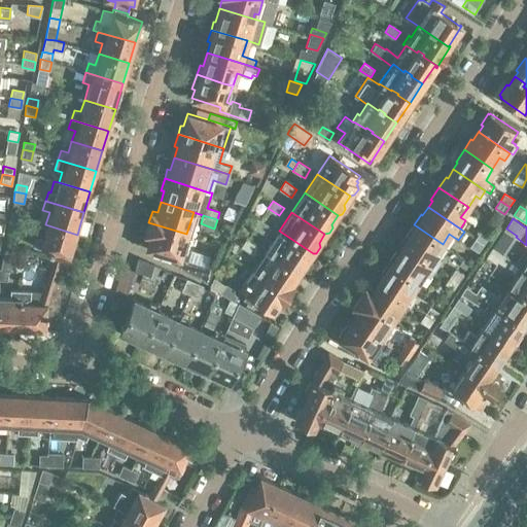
[(271,227),(259,220),(254,227),(266,236),(271,227)]
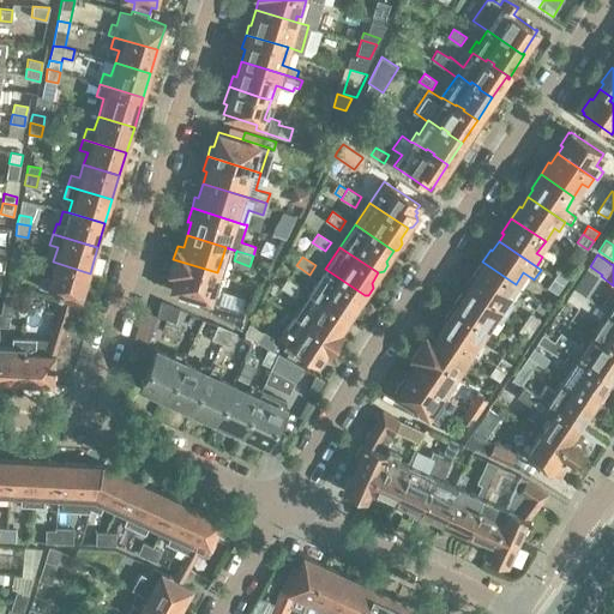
[(212,288),(217,272),(173,259),(169,275),(174,276),(170,288),(209,300),(209,313),(229,324),(240,330),(250,312),(229,306),(217,302),(221,290),(212,288)]
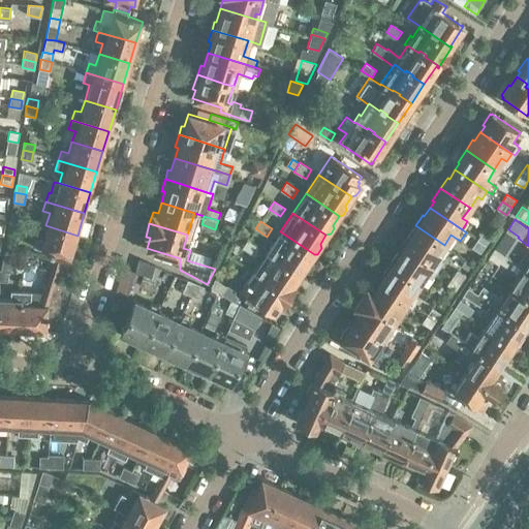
[(53,259),(61,262),(68,265),(78,236),(45,225),(41,239),(35,237),(31,247),(52,254),(51,258),(53,259)]
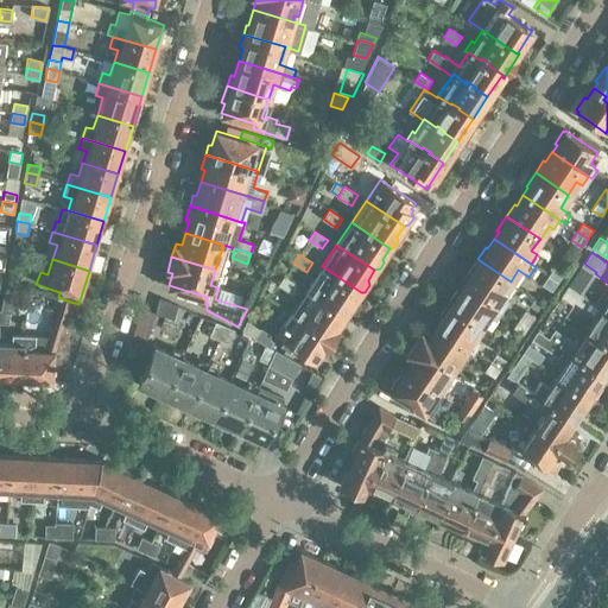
[(470,274),(466,282),(506,308),(511,299),(507,297),(502,295),(511,282),(477,259),(468,273),(470,274)]
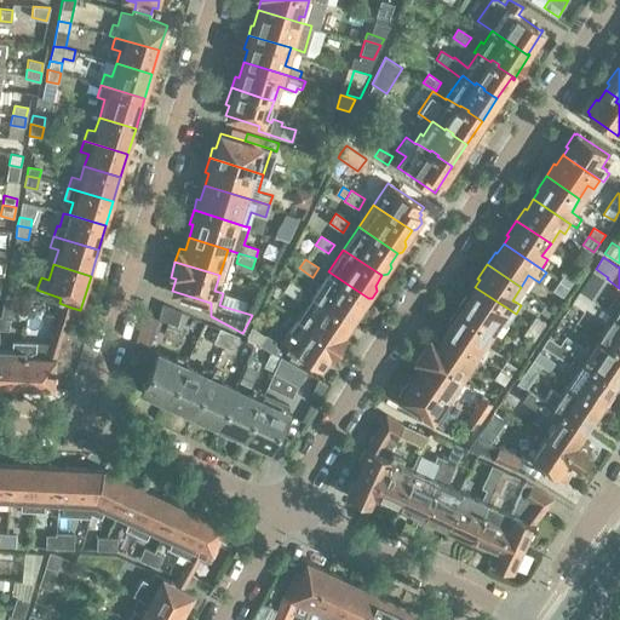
[(581,288),(592,296),(604,277),(592,270),(580,287),(581,288)]
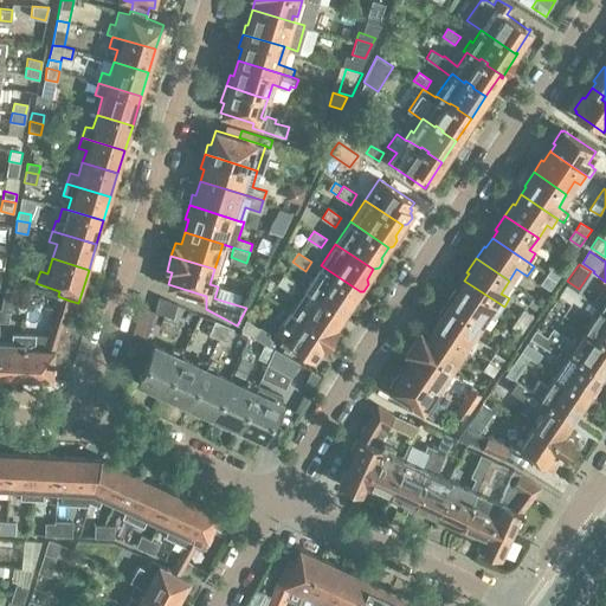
[(359,291),(360,291),(321,265),(307,288),(345,313),(349,313),(353,307),(352,302),(359,291)]
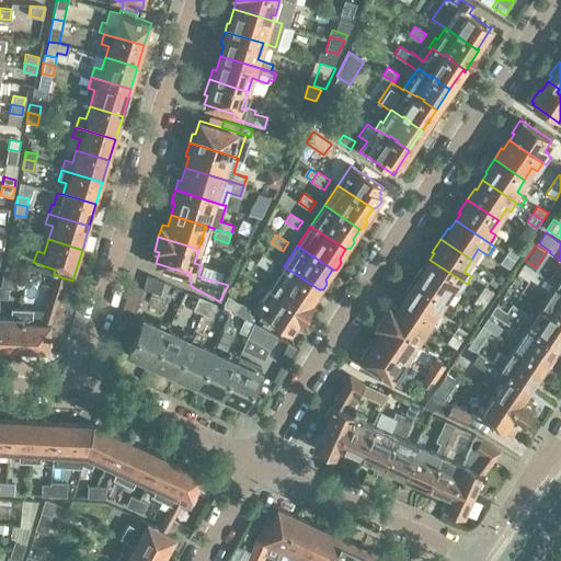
[(512,248),(507,254),(516,260),(521,253),(512,248)]
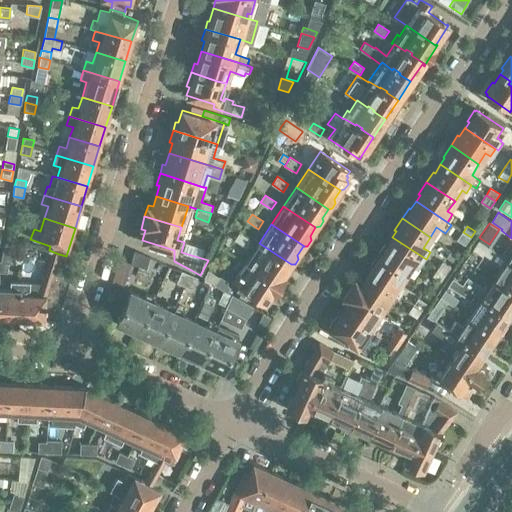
[(242,232),(236,240),(249,249),(254,240),(242,232)]
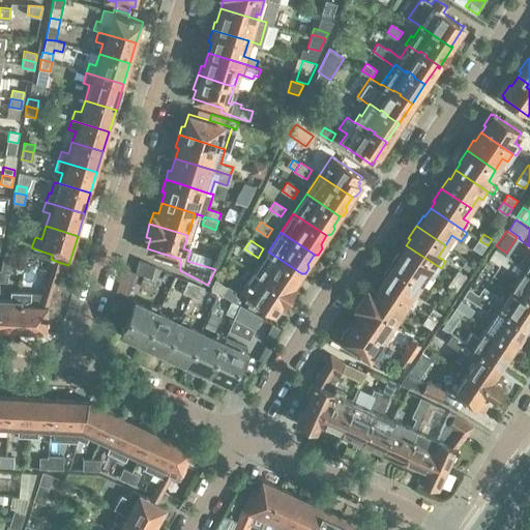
[(482,254),(488,245),(479,240),(474,248),(482,254)]
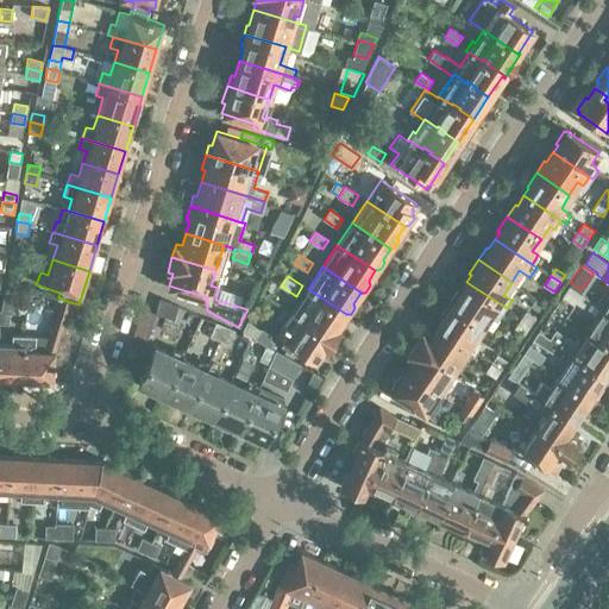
[(458,290),(450,302),(483,325),(491,313),(500,319),(507,308),(466,282),(459,292),(458,290)]
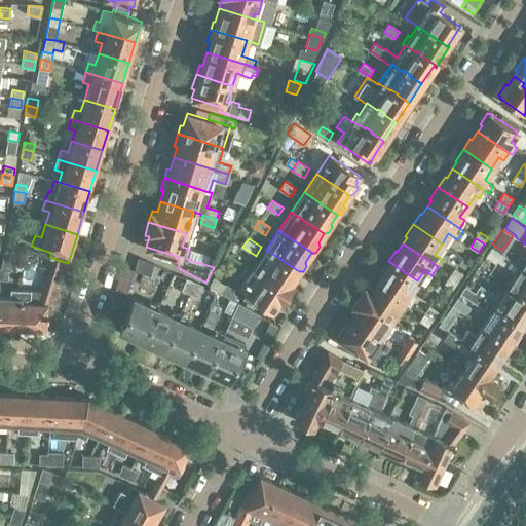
[(518,271),(510,285),(525,295),(525,266),(521,263),(502,251),(493,245),(486,255),(496,262),(497,260),(503,264),(502,266),(514,273),(516,270),(518,271)]
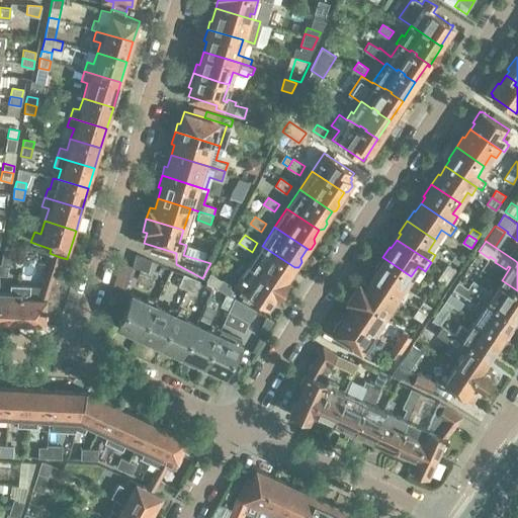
[(262,246),(249,265),(284,288),(291,276),(288,274),(293,268),(294,267),(262,246)]
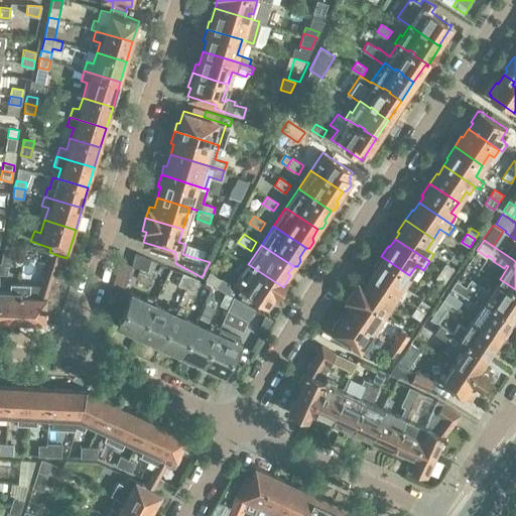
[(4,251),(2,264),(10,264),(10,265),(11,266),(13,252),(4,251)]
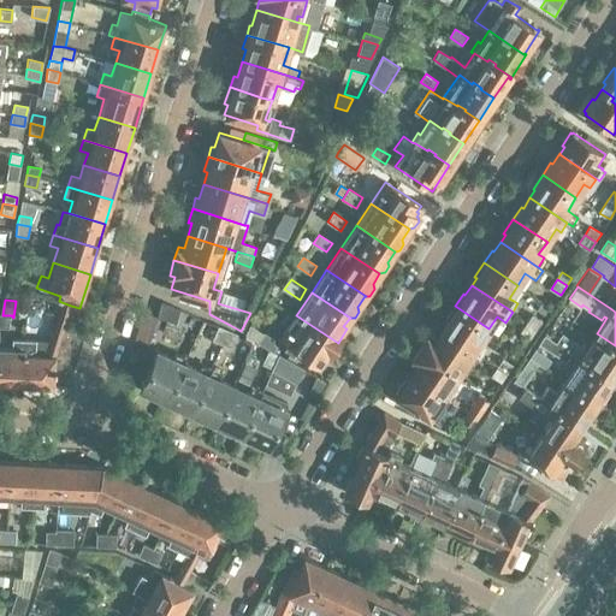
[(157,315),(167,320),(176,324),(181,309),(161,301),(157,315)]
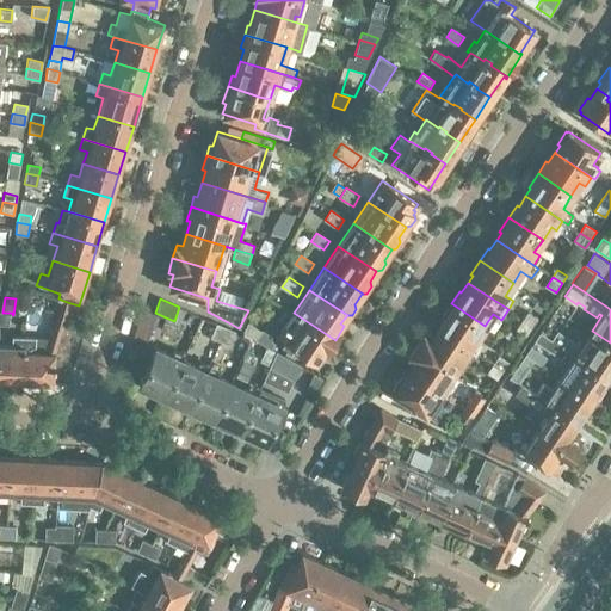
[(444,320),(439,327),(475,351),(481,343),(476,339),(485,326),(451,303),(442,319),(444,320)]
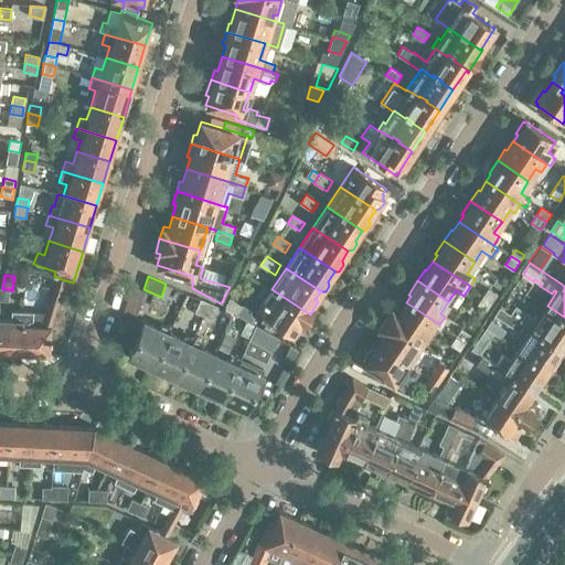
[(483,295),(492,301),(498,292),(488,287),(483,295)]
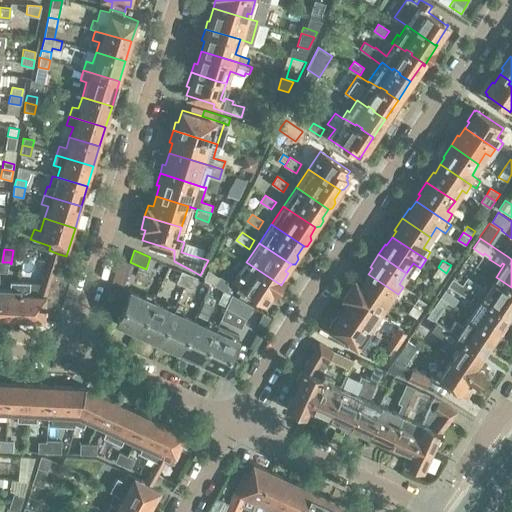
[(0,271),(0,272),(9,273),(10,263),(10,262),(2,262),(1,261),(0,271)]
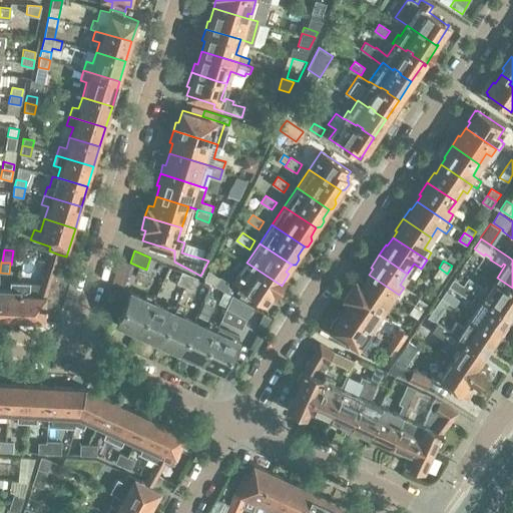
[(272,300),(282,286),(246,263),(233,283),(266,304),(270,299),(272,300)]
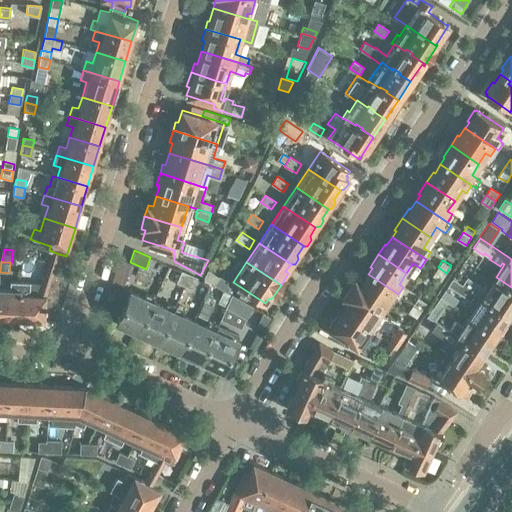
[(441,280),(446,273),(438,267),(433,274),(441,280)]
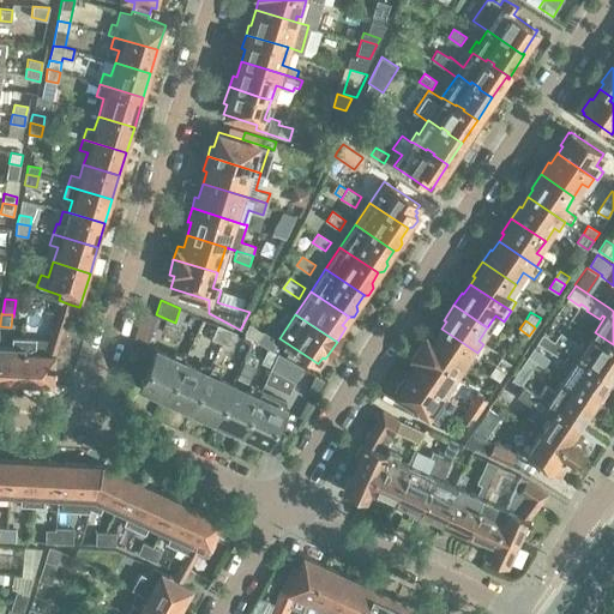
[(250,324),(245,335),(254,339),(258,342),(264,332),(250,324)]
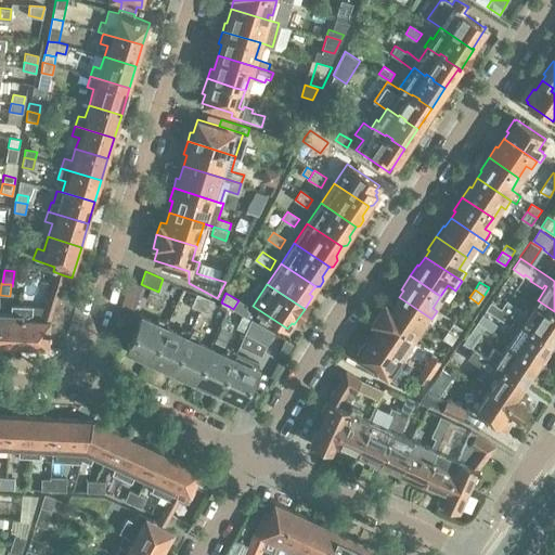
[(199,310),(205,298),(196,294),(191,307),(199,310)]
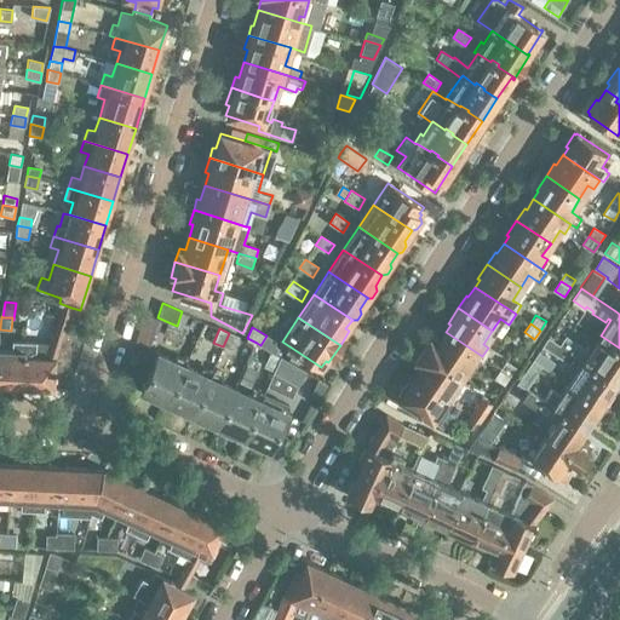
[(425,349),(463,374),(470,363),(475,367),(482,356),(446,332),(440,340),(432,337),(425,349)]
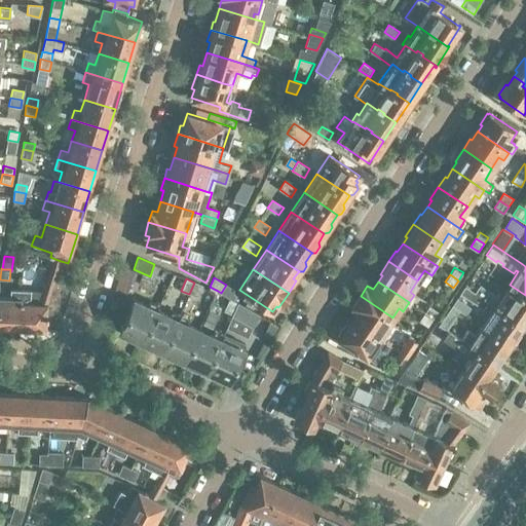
[(203,286),(194,283),(189,294),(198,298),(203,286)]
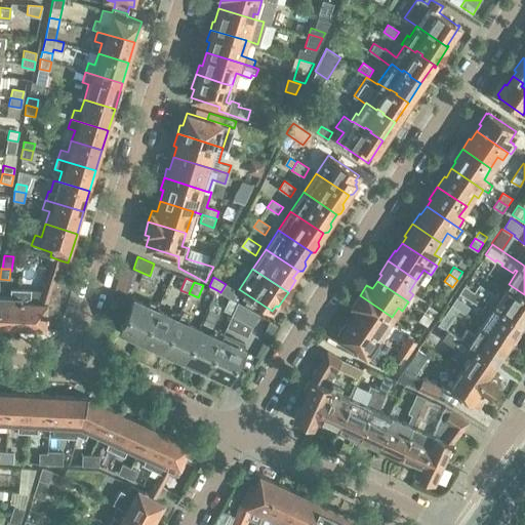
[(489,313),(483,323),(512,342),(518,333),(516,332),(521,323),(513,317),(514,315),(506,309),(505,310),(495,305),(483,296),(476,291),(466,284),(458,293),(489,313)]
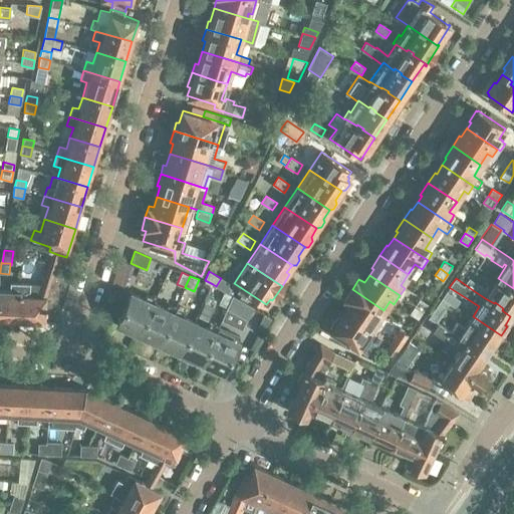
[(502,310),(510,316),(513,310),(513,288),(498,278),(489,291),(485,298),(494,303),(495,302),(503,308),(502,310)]
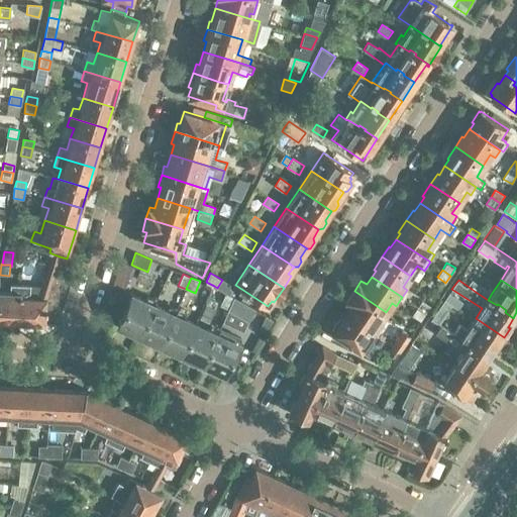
[(46,298),(50,286),(42,283),(37,298),(32,298),(32,288),(18,287),(16,322),(44,323),(44,312),(45,312),(46,298)]
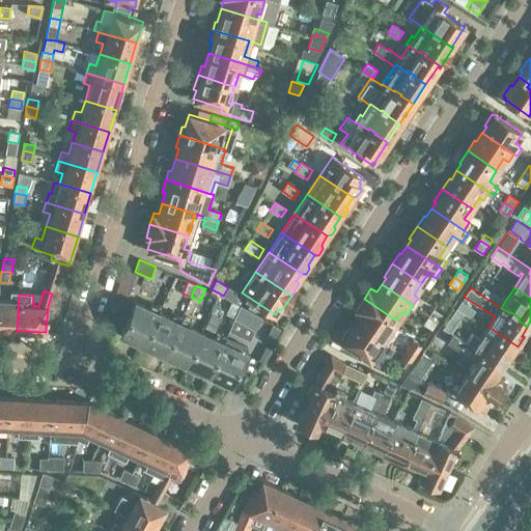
[(0,330),(17,331),(19,295),(15,295),(14,300),(0,299),(0,330)]
